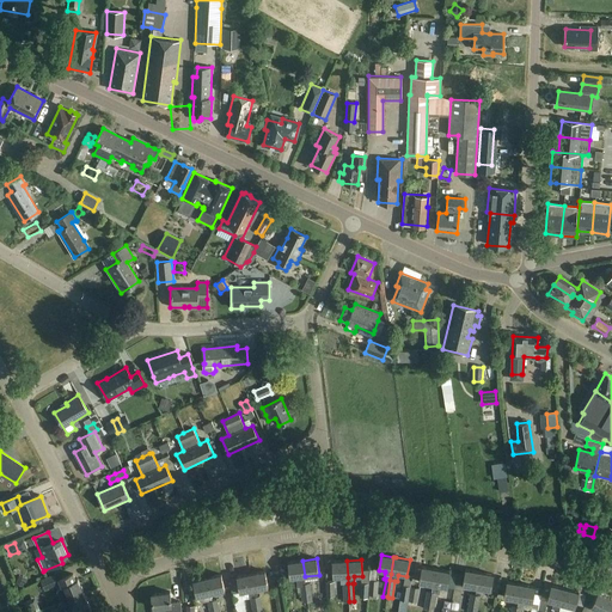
[(305,583),(305,576),(303,561),(288,563),(291,579),(297,577),(298,586),(301,586),(304,601),(307,601),(305,583)]
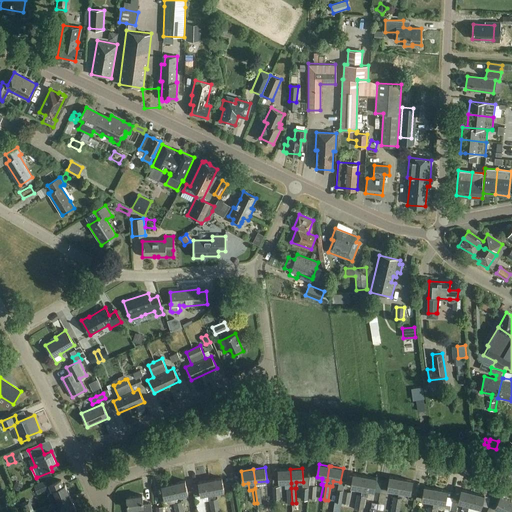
[(290,469),(278,470),(279,483),(284,483),(285,489),(287,489),(291,488),(291,483),(290,469)]
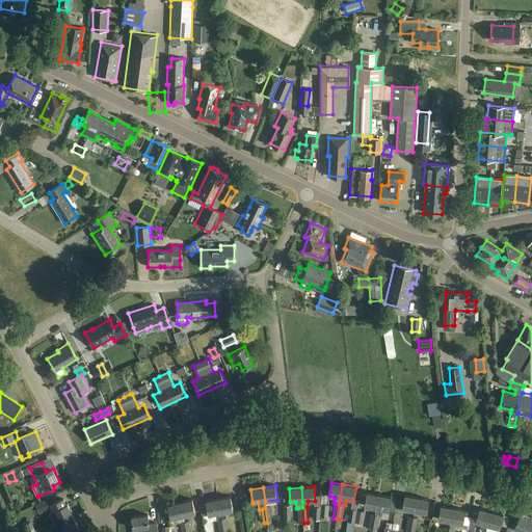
[(364,507),(376,509),(379,495),(367,493),(364,507)]
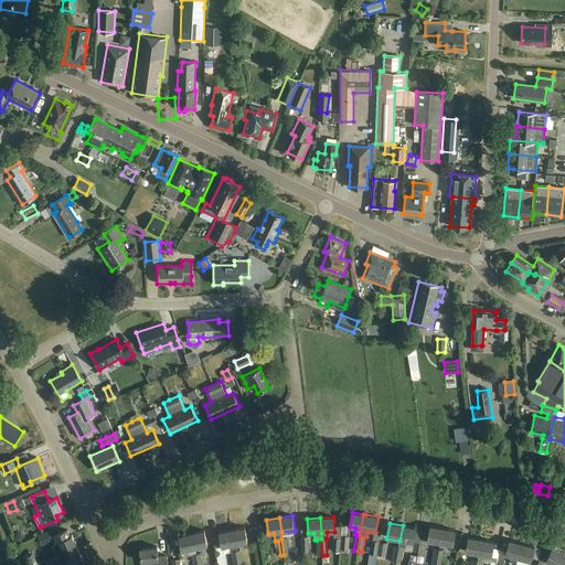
[(398,546),(396,563),(395,564),(400,564),(401,564),(400,564),(403,547),(405,547),(406,542),(413,543),(416,528),(403,525),(400,541),(401,541),(400,547),(398,546)]
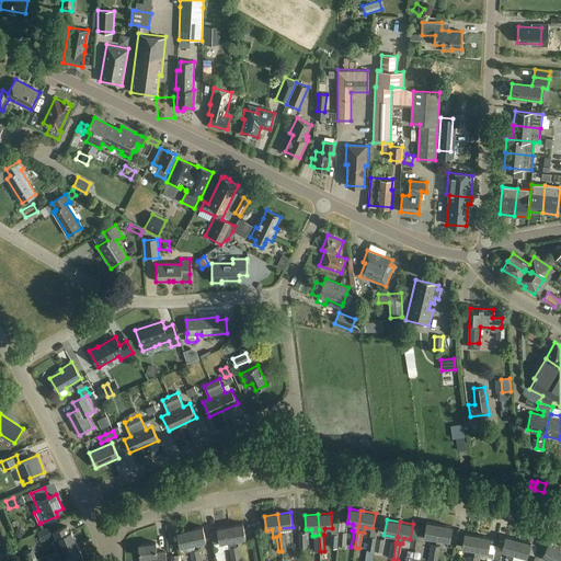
[(423,537),(436,539),(438,525),(425,523),(423,537)]
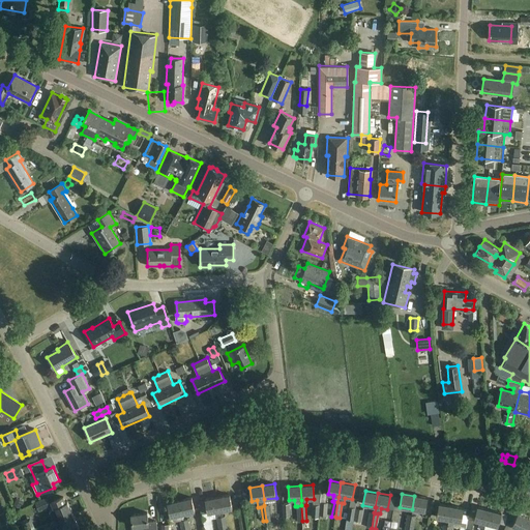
[(217,497),(219,510),(221,510),(233,508),(230,495),(217,497)]
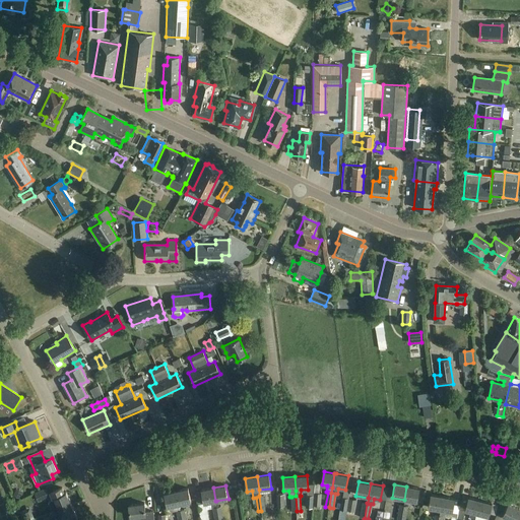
[(406,486),(404,500),(416,502),(418,489),(406,486)]
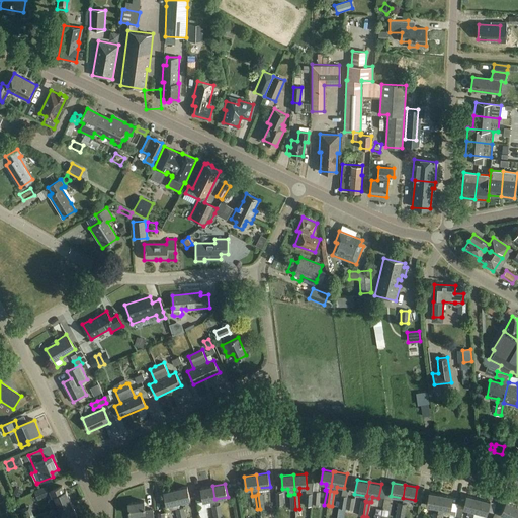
[(212,486),(200,488),(203,501),(203,502),(209,500),(210,506),(211,506),(216,505),(214,499),(212,486)]
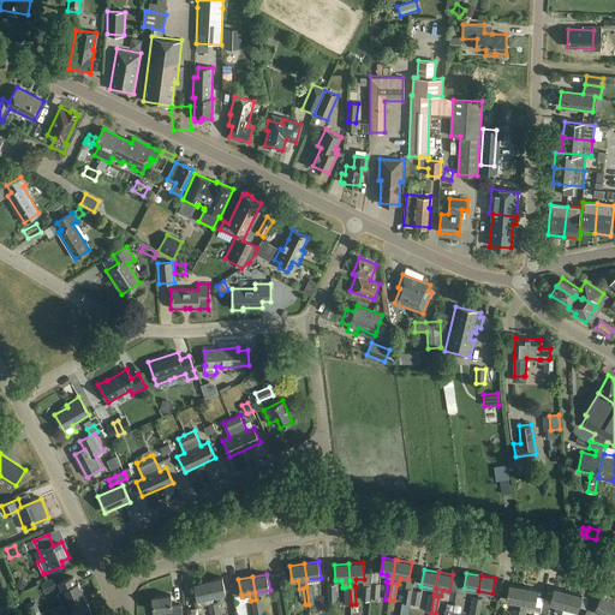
[(27,580),(19,578),(16,585),(23,589),(27,580)]
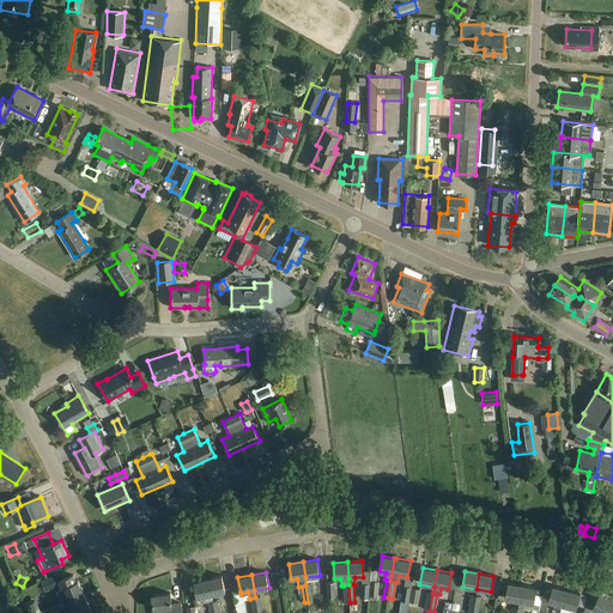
[(42,582),(46,590),(58,584),(54,576),(42,582)]
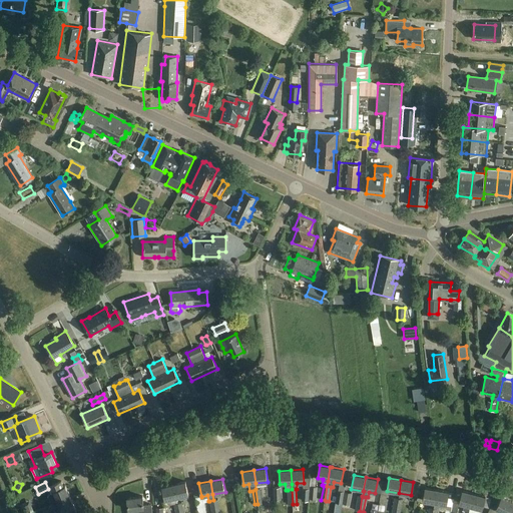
[(173,485),(176,498),(188,495),(185,482),(173,485)]
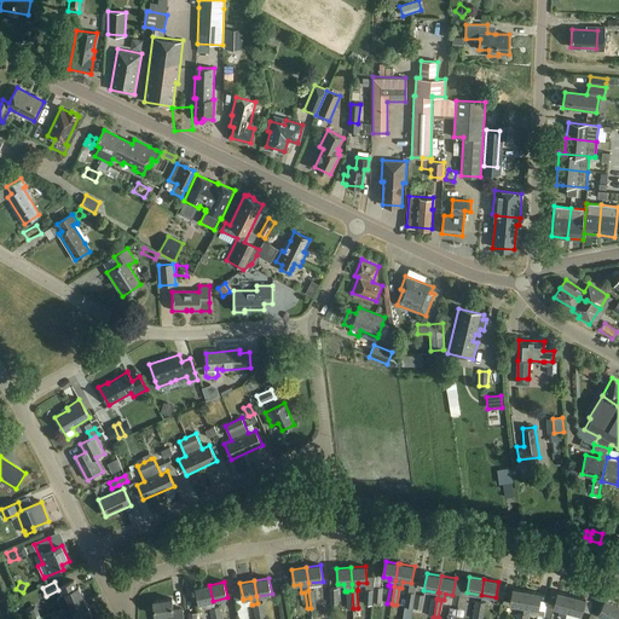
[(232,584),(232,586),(235,600),(236,600),(243,599),(239,583),(232,584)]
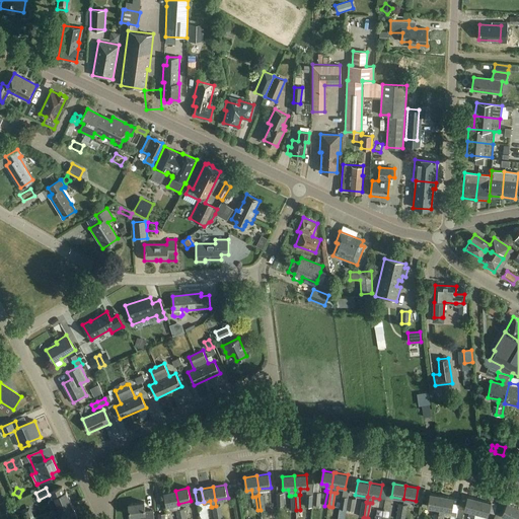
[(49,502),(52,511),(71,503),(66,492),(60,494),(58,490),(51,493),(53,497),(49,502)]
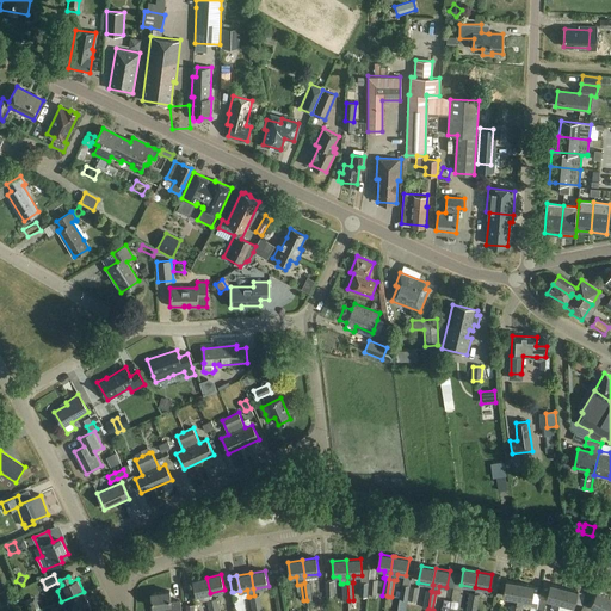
[(196,597),(210,593),(207,578),(192,580),(196,597)]
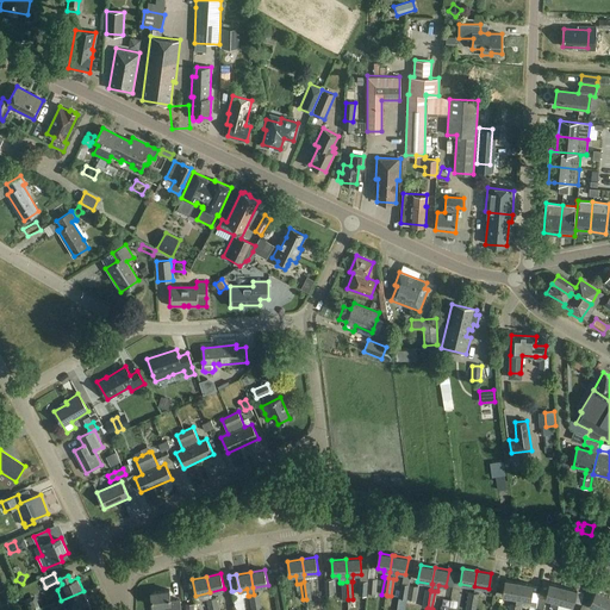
[(502,596),(516,598),(518,583),(504,580),(502,596)]
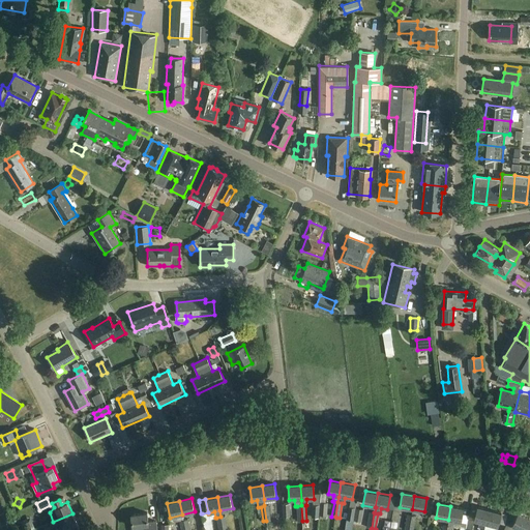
[(450,506),(448,520),(460,522),(463,508),(450,506)]
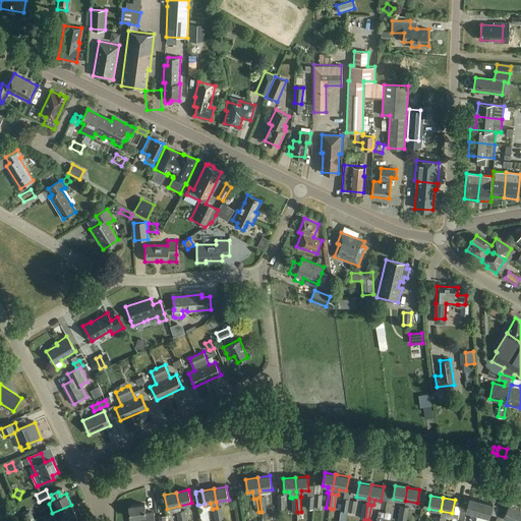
[(475,520),(476,520),(477,515),(480,502),(469,498),(466,508),(465,511),(471,513),(470,519),(472,519),(471,520),(475,520)]
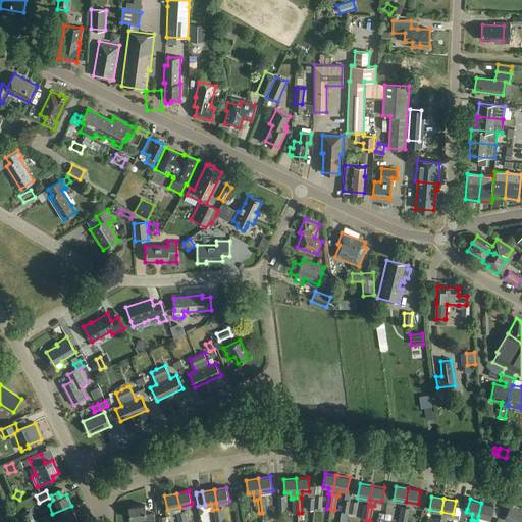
[(343,500),(342,512),(348,513),(350,501),(343,500)]
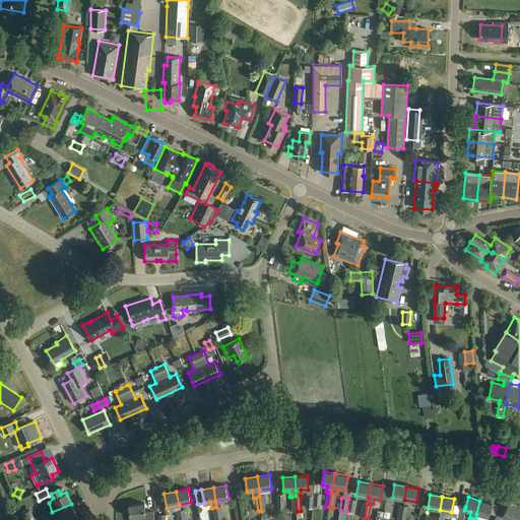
[(349,500),(347,510),(354,512),(356,501),(349,500)]
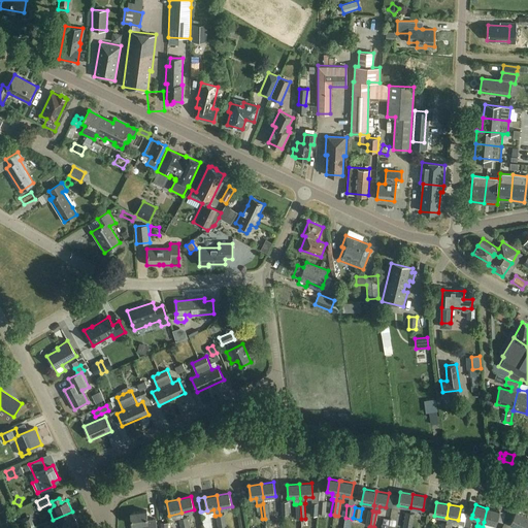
[(499,512),(487,508),(484,522),(495,525),(499,512)]
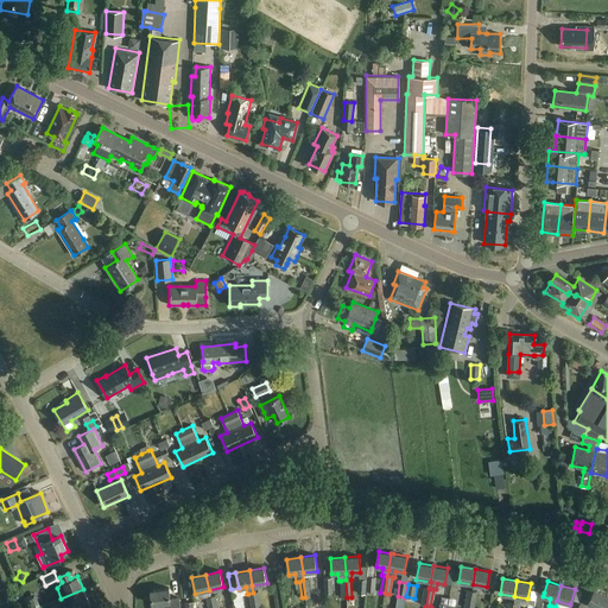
[(234,607),(241,607),(240,595),(239,589),(239,588),(232,589),(234,607)]
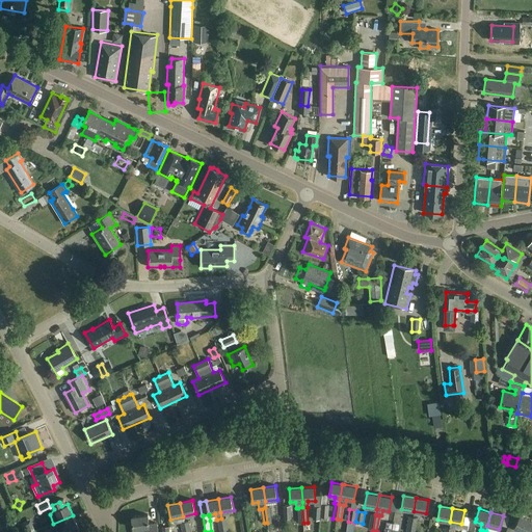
[(52,525),(55,531),(78,531),(80,531),(73,515),(53,524),(52,525)]
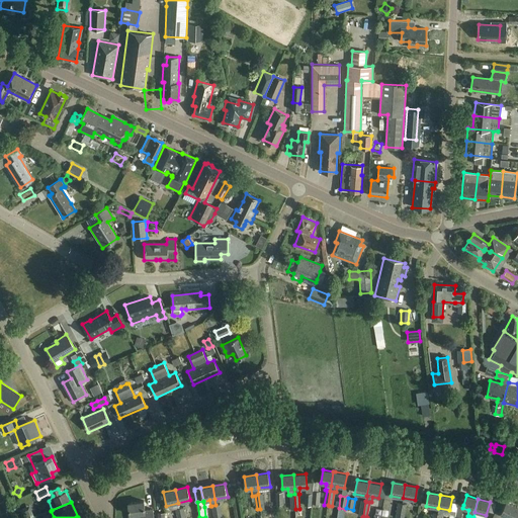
[(130,515),(139,514),(139,517),(154,517),(153,510),(145,511),(144,502),(128,503),(130,515)]
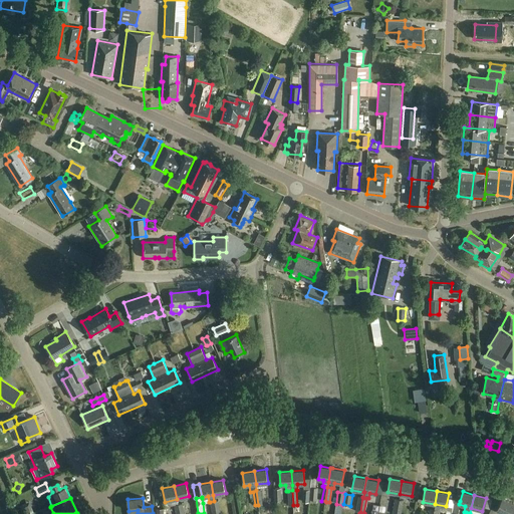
[(502,498),(496,510),(504,513),(507,513),(513,503),(502,498)]
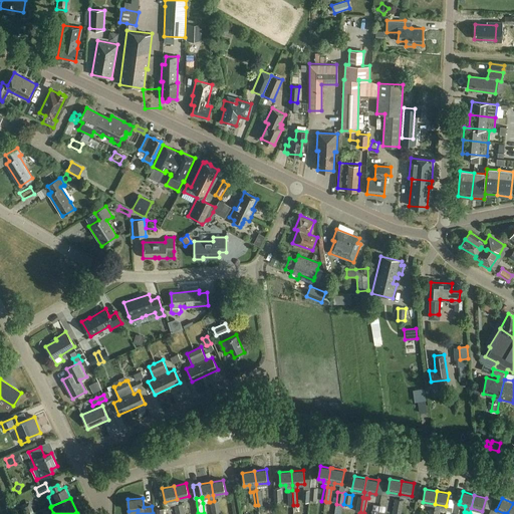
[(22,513),(27,513),(31,512),(27,502),(19,506),(22,513)]
